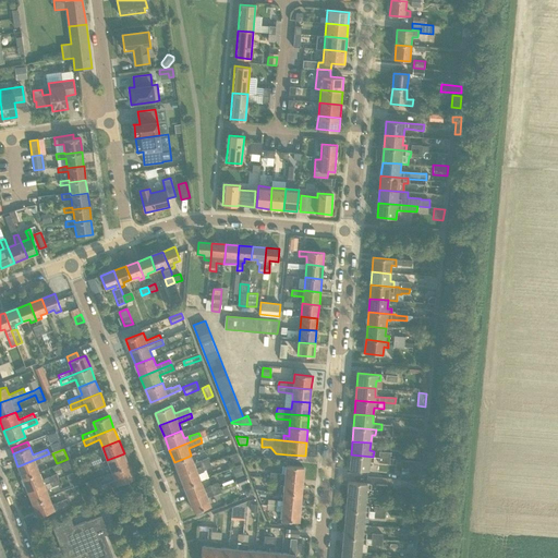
[(51,459),(49,453),(17,466),(23,478),(39,472),(36,464),(51,459)]
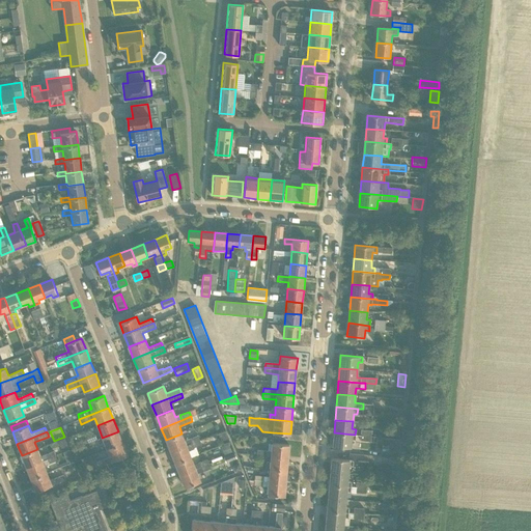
[(98,440),(88,443),(90,447),(104,442),(107,449),(122,443),(118,431),(102,438),(102,437),(96,439),(98,440)]
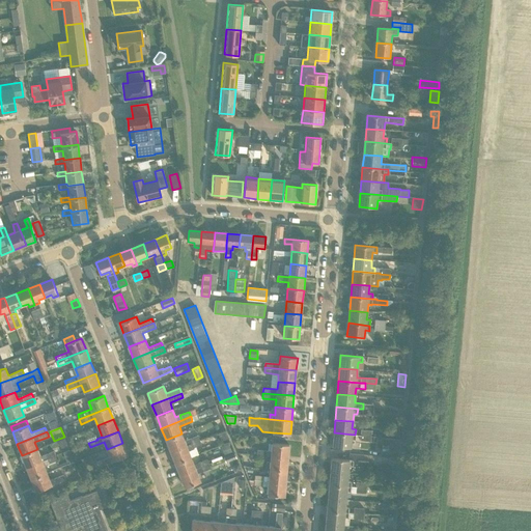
[(355,435),(334,432),(332,446),(350,447),(351,440),(355,440),(355,435)]
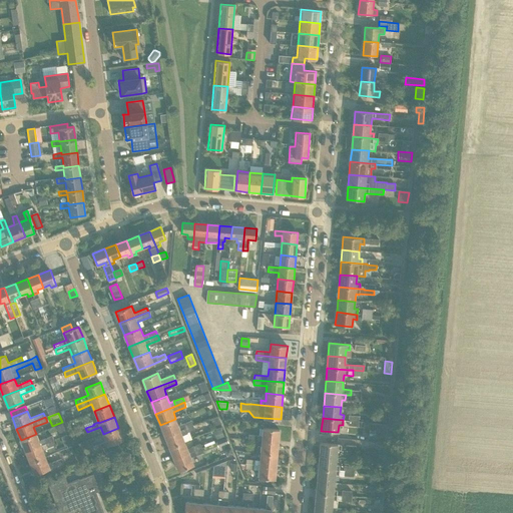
[(184,429),(193,425),(191,421),(178,426),(175,419),(160,425),(164,437),(184,429)]
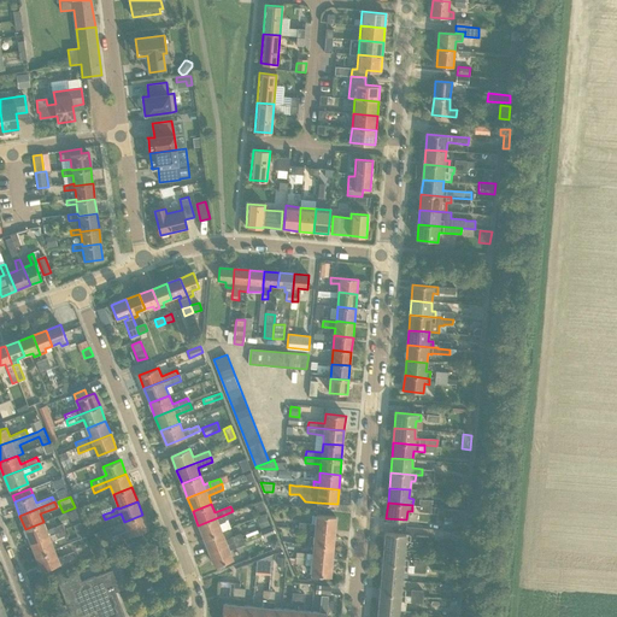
[(142,515),(124,522),(128,530),(112,538),(115,542),(129,536),(148,529),(142,515)]
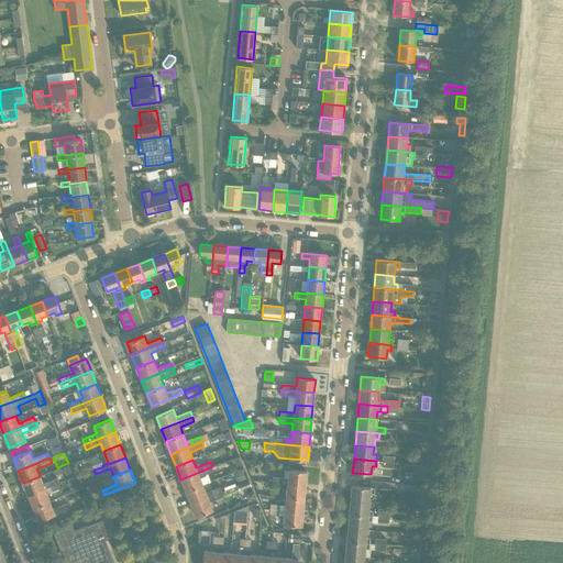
[(273,482),(306,485),(307,472),(289,470),(288,478),(273,477),(273,482)]
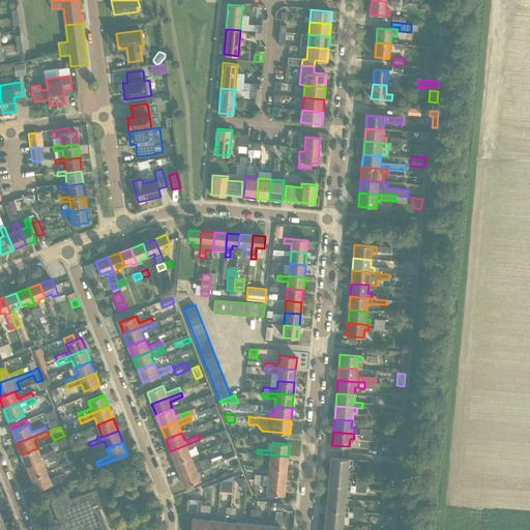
[(190,443),(170,451),(175,463),(192,457),(198,453),(195,446),(193,447),(190,443)]
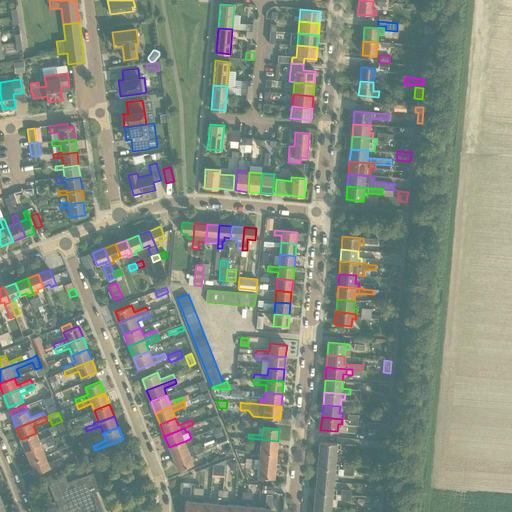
[(221,428),(215,430),(216,431),(218,437),(224,435),(221,428)]
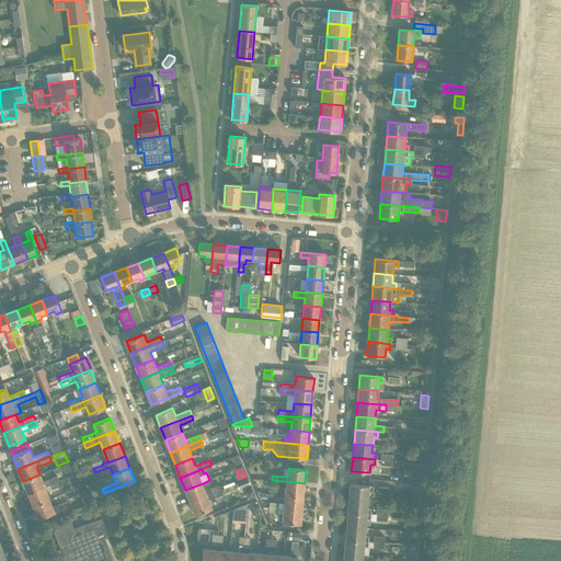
[(43,482),(39,474),(23,481),(27,494),(58,481),(57,477),(43,482)]
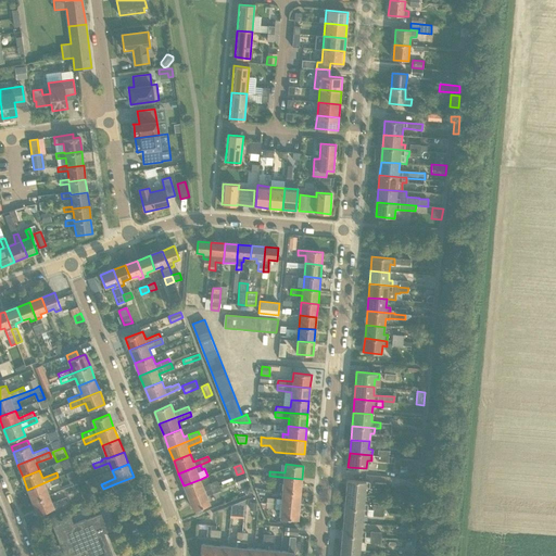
[(68,470),(62,472),(65,483),(72,481),(68,470)]
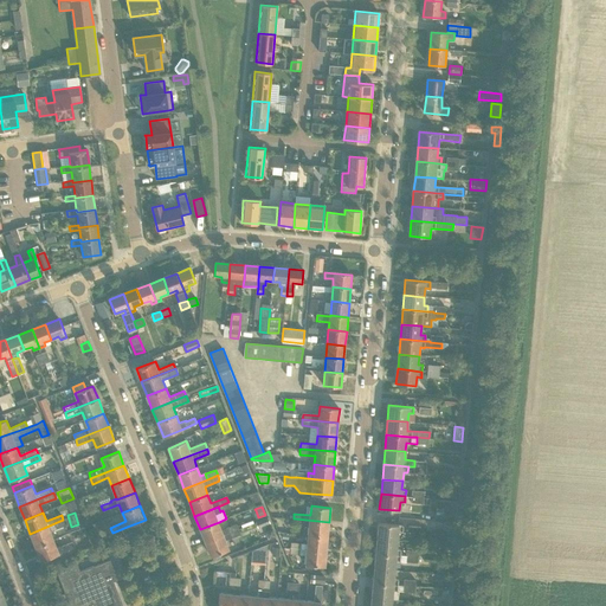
[(256,521),(258,528),(270,523),(268,516),(256,521)]
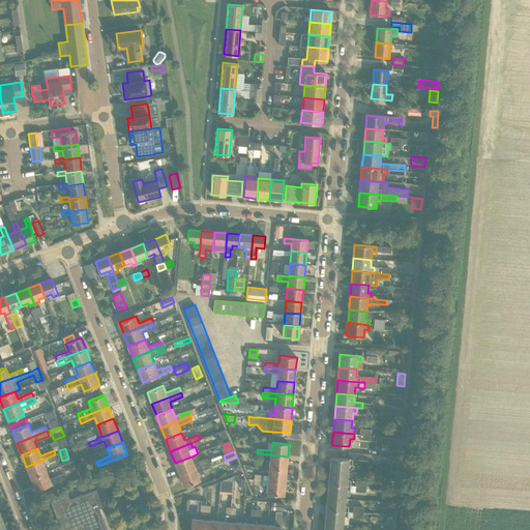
[(270,468),(287,469),(288,457),(257,453),(257,459),(270,460),(270,468)]
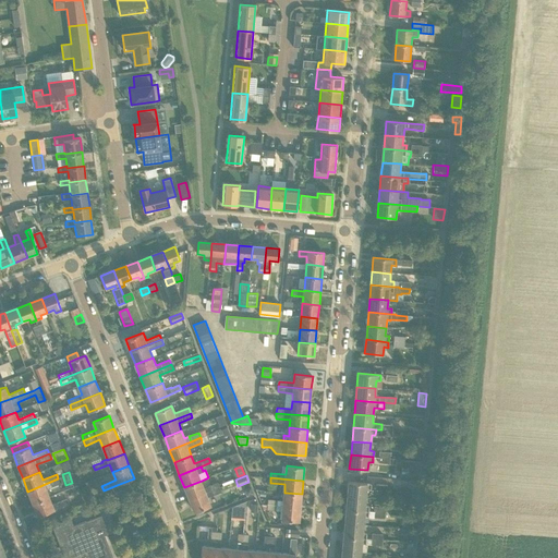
[(27,492),(33,504),(49,497),(46,489),(47,489),(60,484),(58,478),(27,492)]
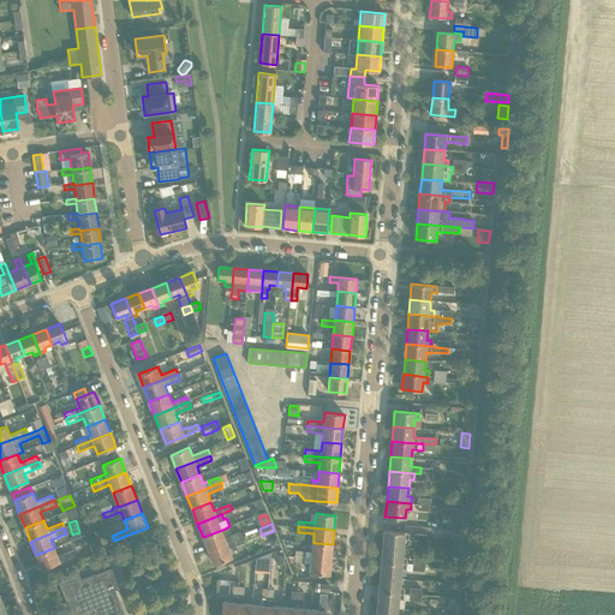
[(225,537),(222,530),(203,537),(208,550),(243,537),(240,531),(225,537)]
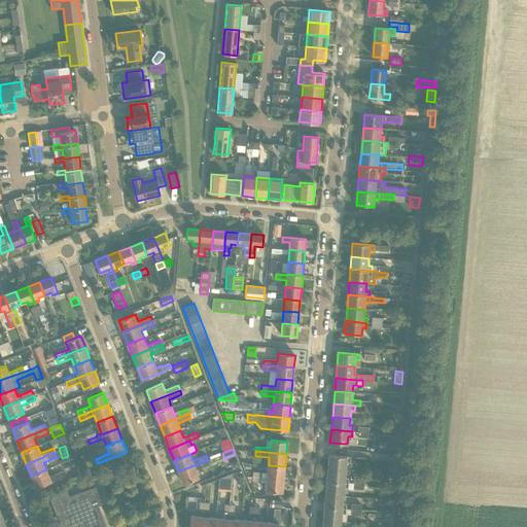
[(327,468),(345,469),(346,462),(350,462),(350,457),(328,455),(327,468)]
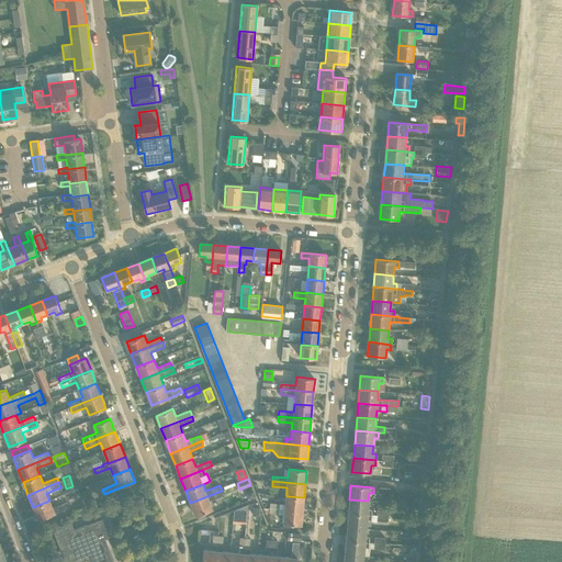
[(222,491),(190,503),(195,516),(213,509),(210,501),(224,495),(222,491)]
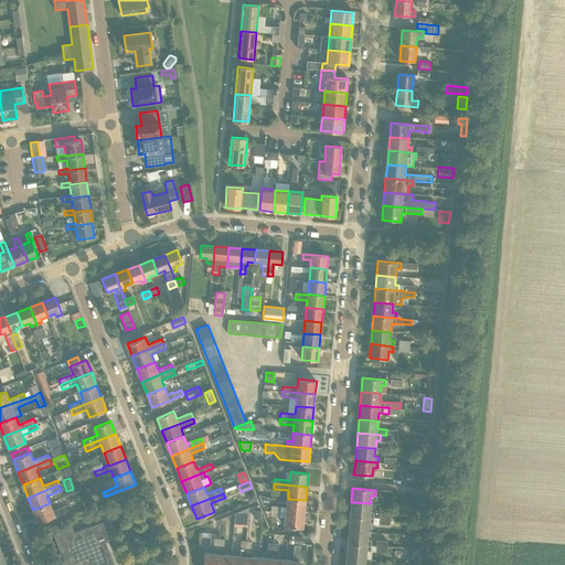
[(306,500),(288,499),(287,507),(272,505),(272,511),(305,513),(306,500)]
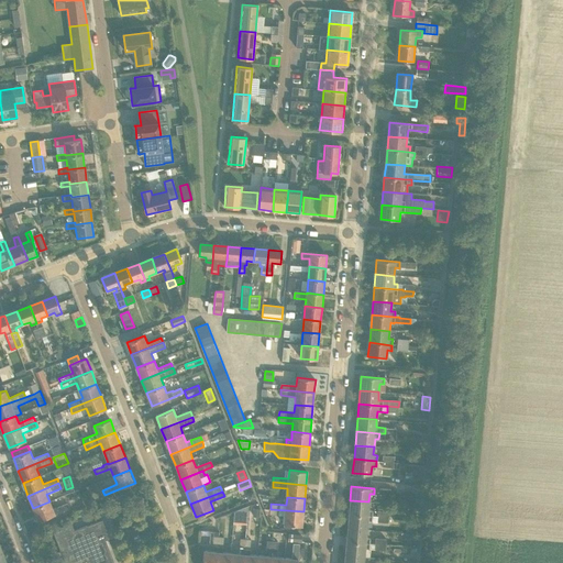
[(350,500),(349,514),(372,516),(372,510),(368,510),(368,501),(350,500)]
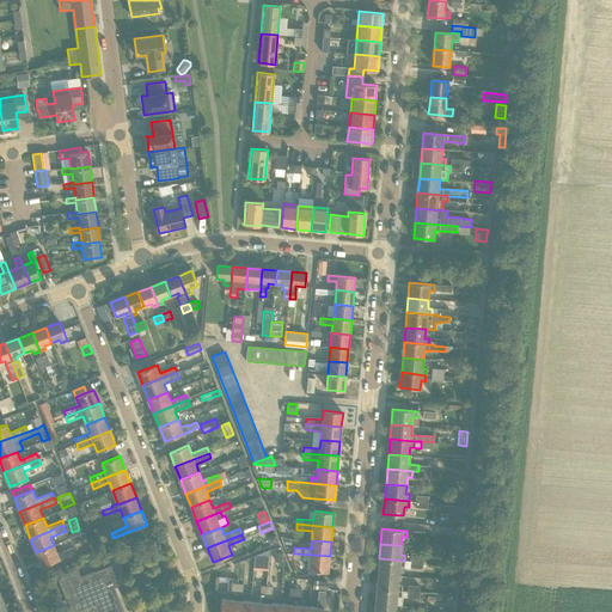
[(54,545),(36,552),(41,567),(60,558),(75,552),(73,548),(57,554),(54,545)]
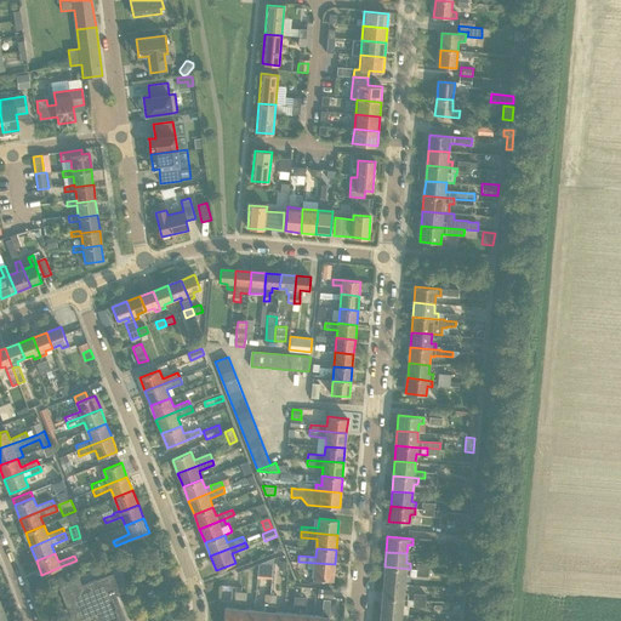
[(258,563),(258,567),(273,568),(274,558),(258,563)]
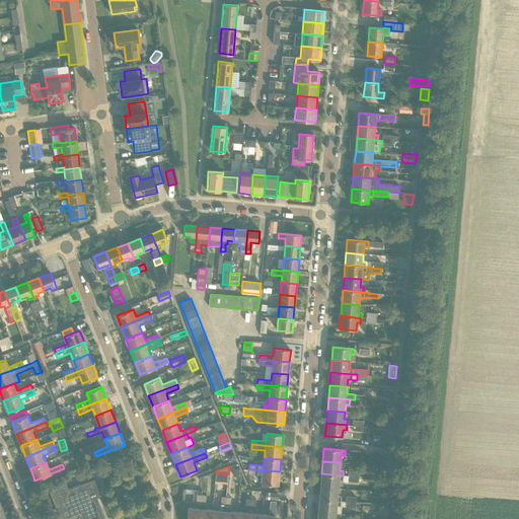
[(280,471),(249,469),(248,474),(263,475),(262,483),(279,485),(280,471)]
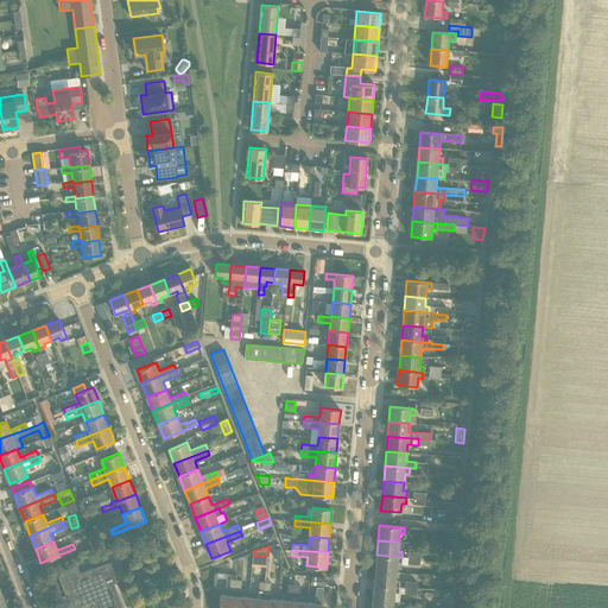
[(377,555),(375,570),(396,571),(396,569),(400,569),(400,564),(401,557),(377,555)]
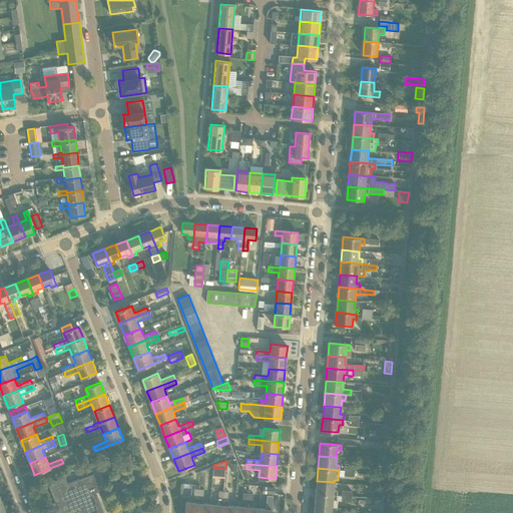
[(78,480),(67,484),(77,511),(78,512),(103,512),(102,510),(95,492),(99,491),(92,474),(78,480)]
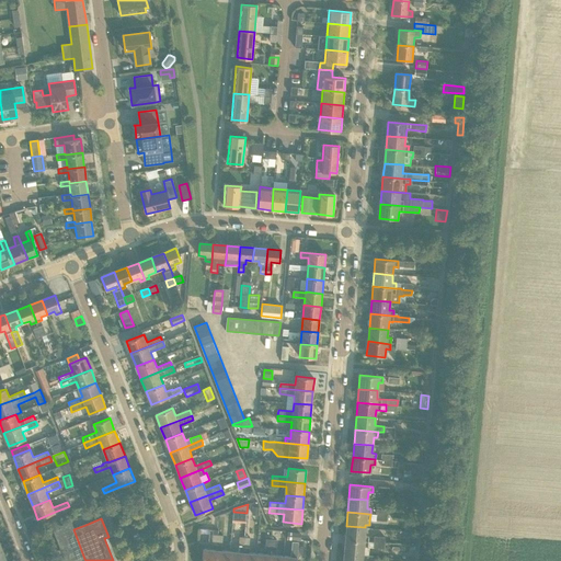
[(71,523),(54,530),(61,548),(55,551),(58,560),(80,560),(84,559),(73,529),(71,523)]
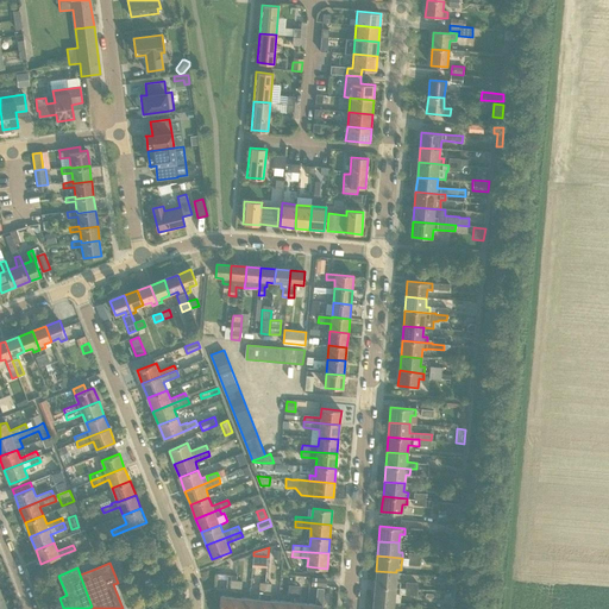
[(375,585),(399,588),(400,582),(395,582),(396,572),(376,571),(375,585)]
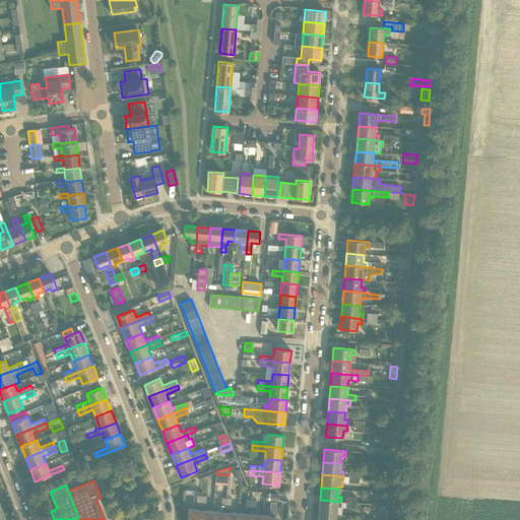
[(225,508),(226,498),(222,498),(221,512),(213,511),(211,519),(224,519),(225,512),(225,508)]
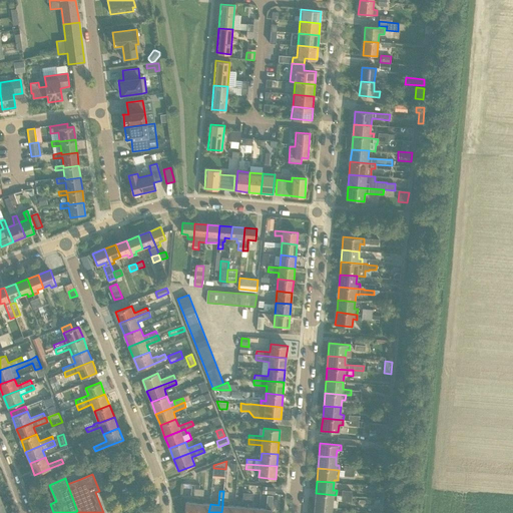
[(315,506),(331,507),(332,500),(336,500),(336,495),(316,493),(315,506)]
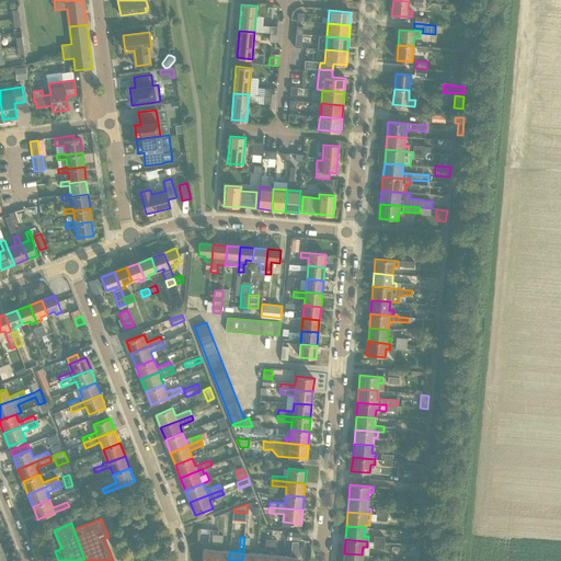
[(284,557),(283,560),(296,560),(298,542),(293,541),(293,549),(292,549),(290,557),(284,557)]
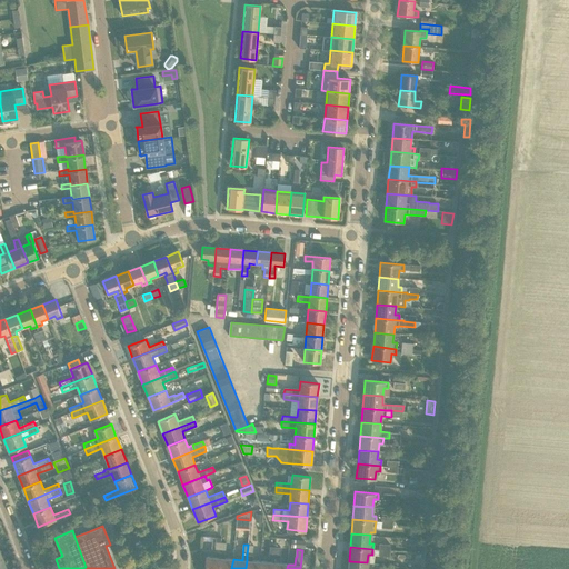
[(231,568),(233,559),(226,559),(226,553),(220,552),(219,558),(218,568),(231,568)]
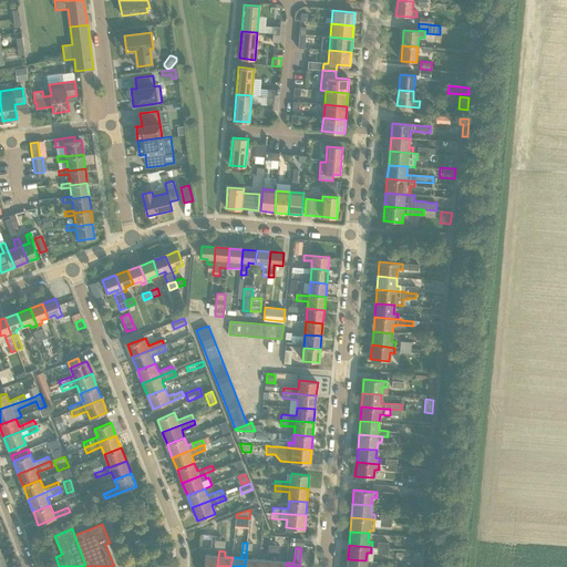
[(258,566),(259,559),(251,559),(253,554),(246,554),(246,558),(245,566),(258,566)]
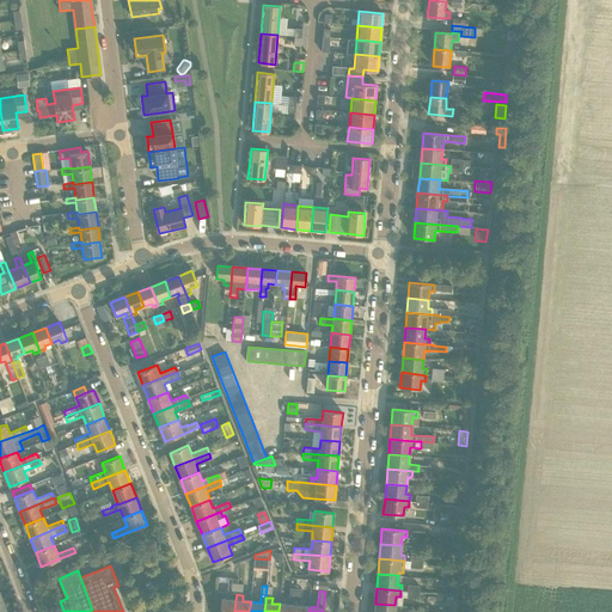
[(219,611),(234,611),(236,600),(221,599),(219,611)]
